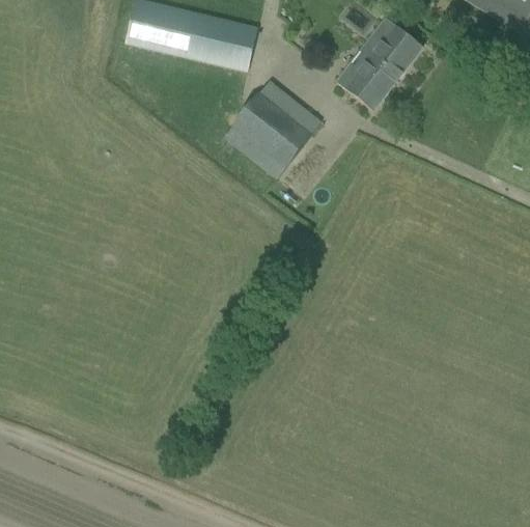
[(126,44),(248,72),(259,26),(146,0),(136,0),(126,44)]
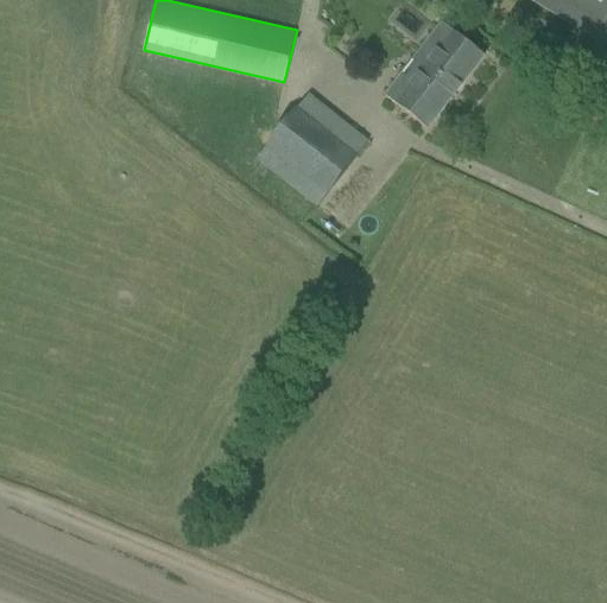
[(543,0),(606,37),(606,0),(543,0)]
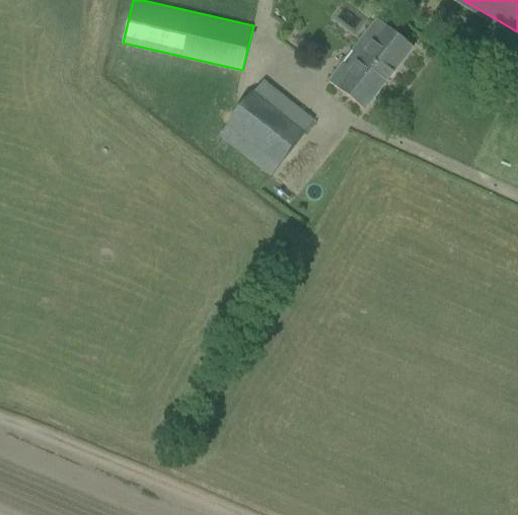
[(333,76),(329,80),(365,107),(414,45),(397,32),(378,17),(354,49),(363,56),(342,83),(333,76)]
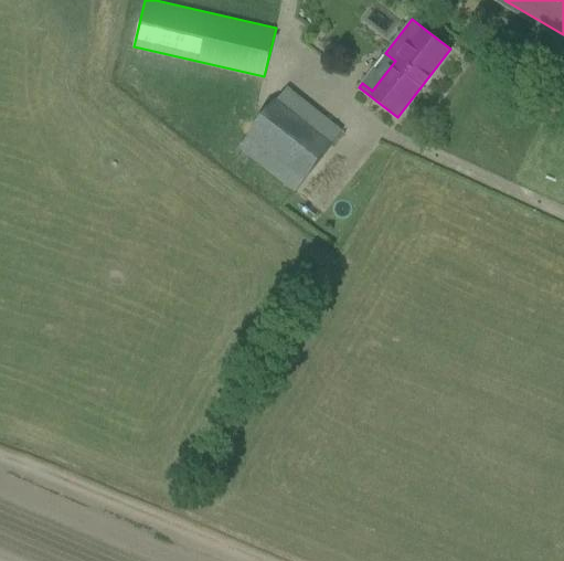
[(294,191),(296,189),(343,129),(287,86),(249,136),(240,148),(294,191)]
